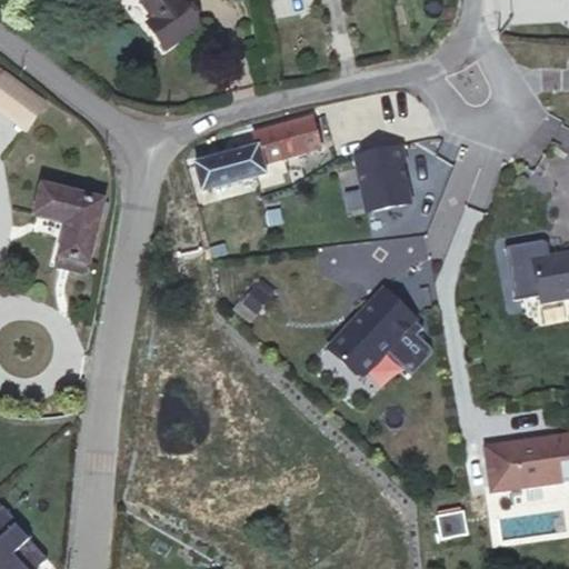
[(140,0),(152,18),(146,22),(163,49),(198,26),(179,0),(140,0)]
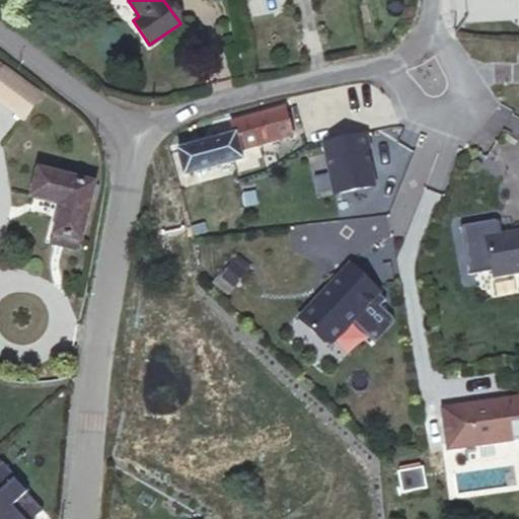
[(42,94),(0,65),(0,101),(24,120),(42,94)]
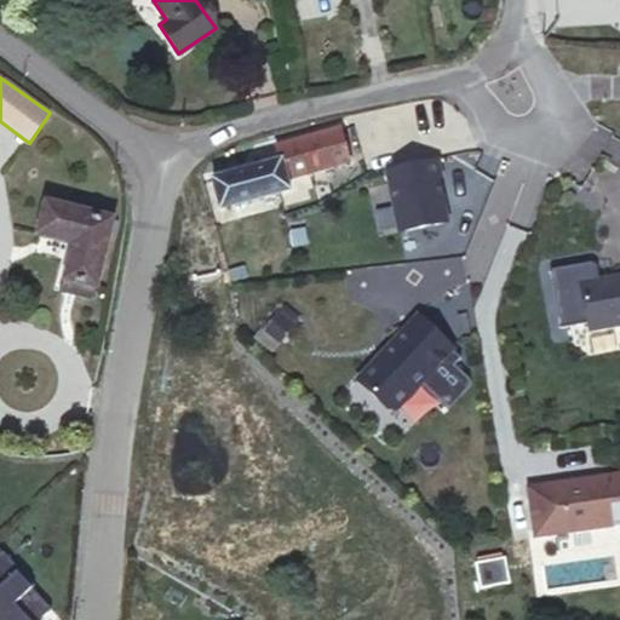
[(288,189),(286,179),(369,155),(359,121),(359,122),(275,147),(279,160),(212,179),(220,208),(288,189)]
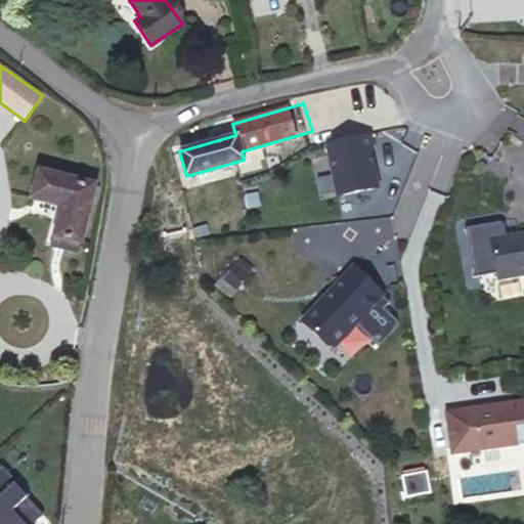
[(337,200),(381,189),(368,133),(324,143),(337,200)]
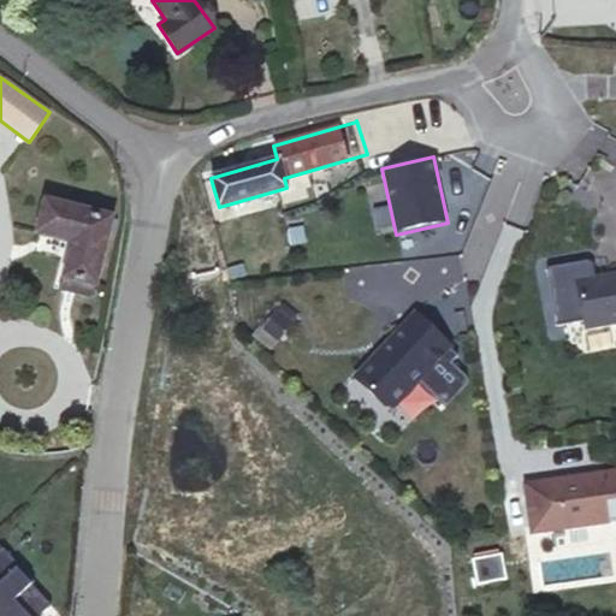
[(94,284),(111,217),(46,201),(39,232),(73,241),(65,277),(93,284),(94,284)]
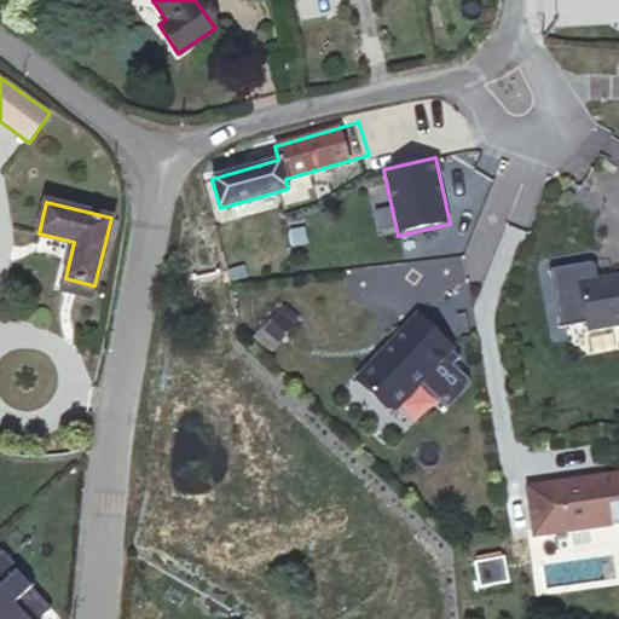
[(90,296),(93,285),(65,278),(63,289),(90,296)]
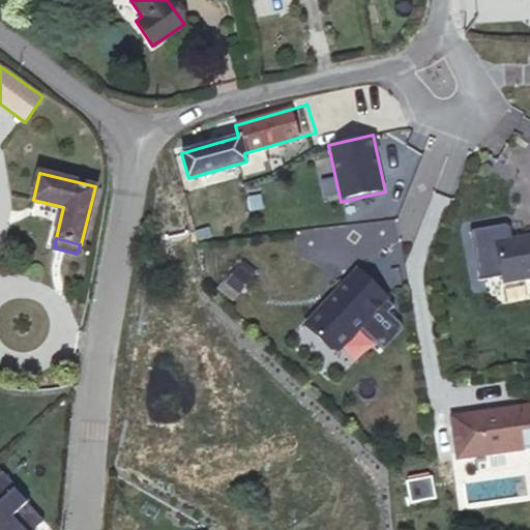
[(529,284),(529,238),(497,245),(504,289),(529,284)]
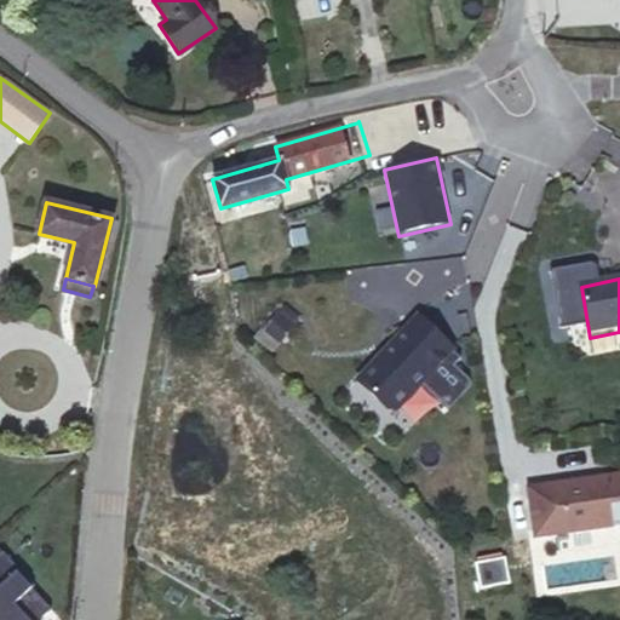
[(281,315),(265,332),(280,345),(296,328),(281,315)]
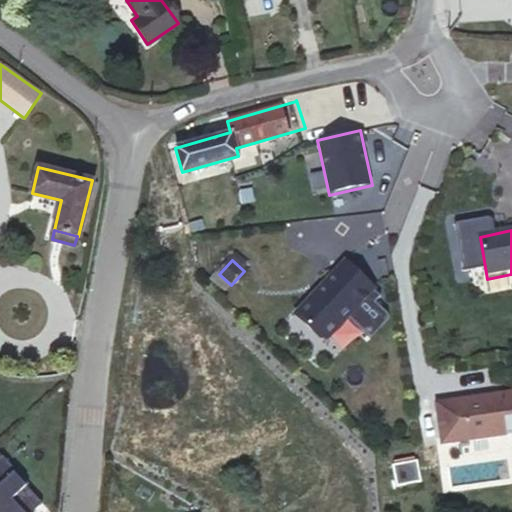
[(374,290),(348,266),(298,319),(323,344),(374,290)]
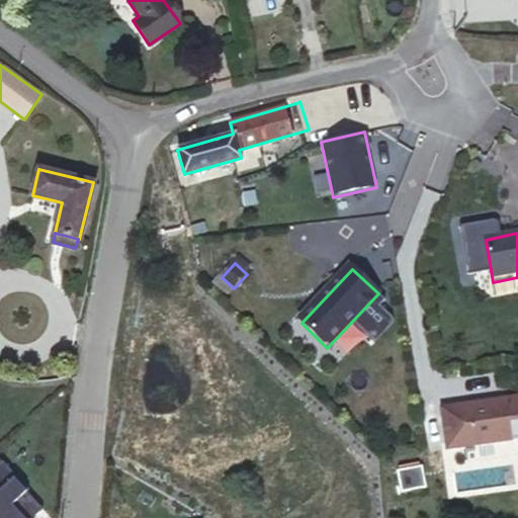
[(517,446),(517,397),(439,409),(445,456),(517,446)]
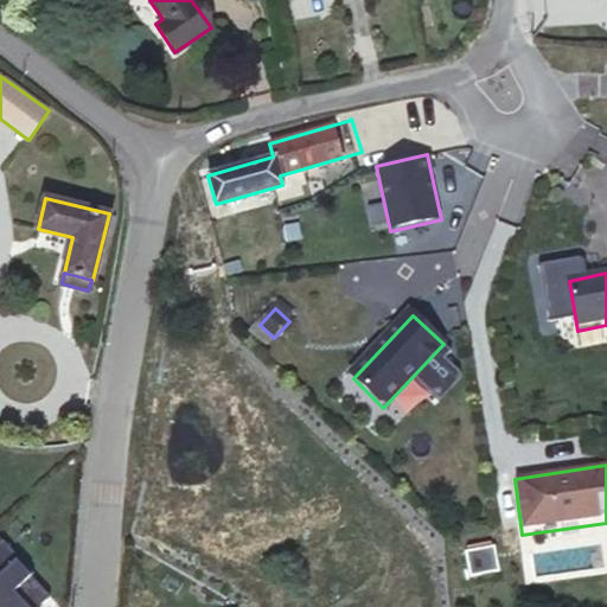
[(1,540),(0,541),(0,606),(38,606),(50,596),(31,576),(33,574),(1,540)]
